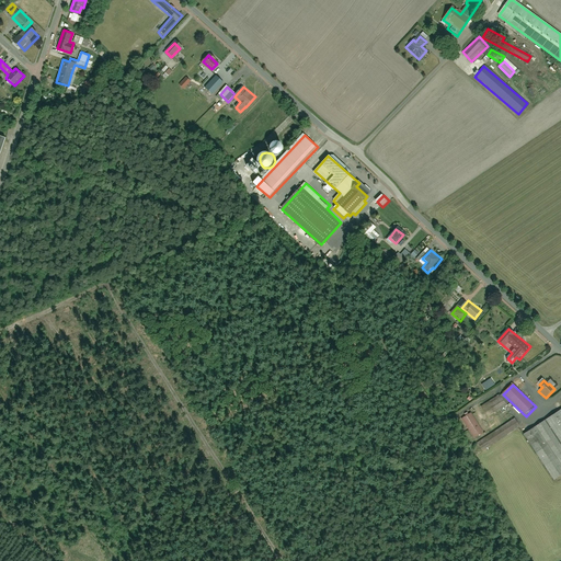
[(500,396),(482,407),(488,415),(505,404),(500,396)]
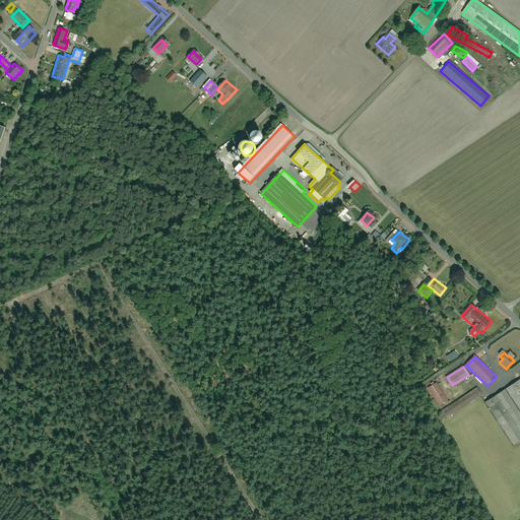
[(519,381),(486,403),(514,445),(519,440),(519,381)]
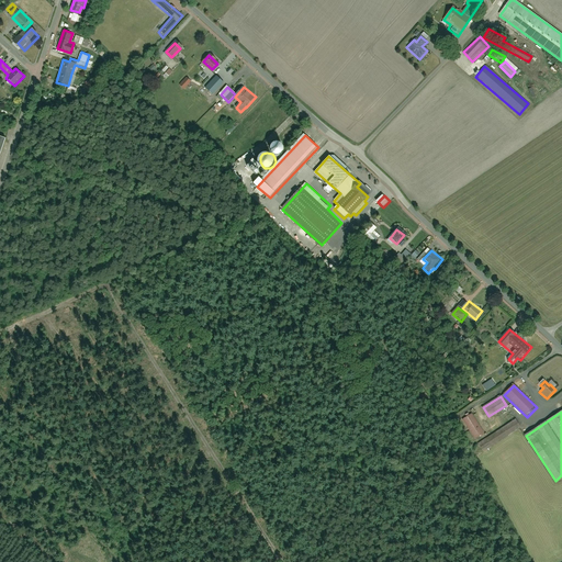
[(472,415),(462,422),(474,439),(484,433),(472,415)]
